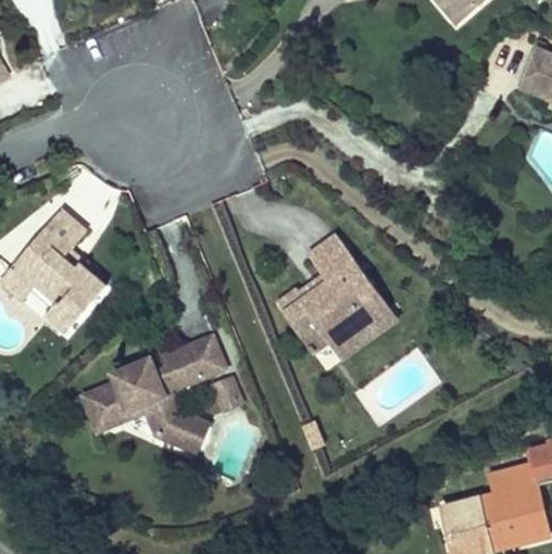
[(363,0),(365,7),(398,0),(426,0),(430,1),(450,24),(459,17),(444,0),(363,0)]
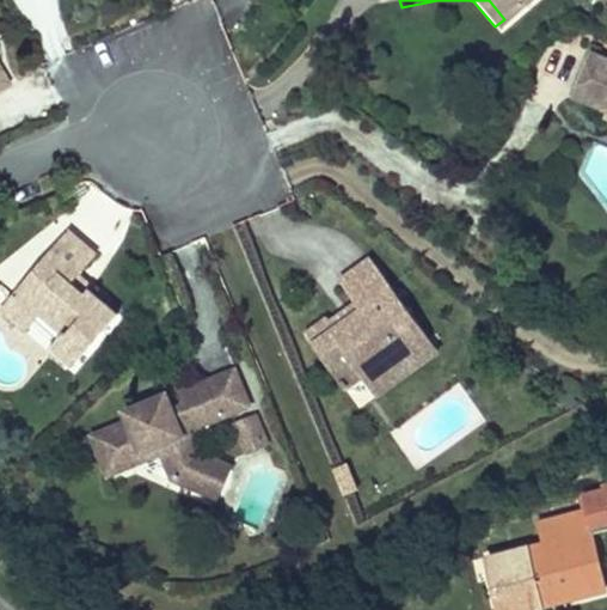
[(489,0),(504,19),(528,0),(489,0)]
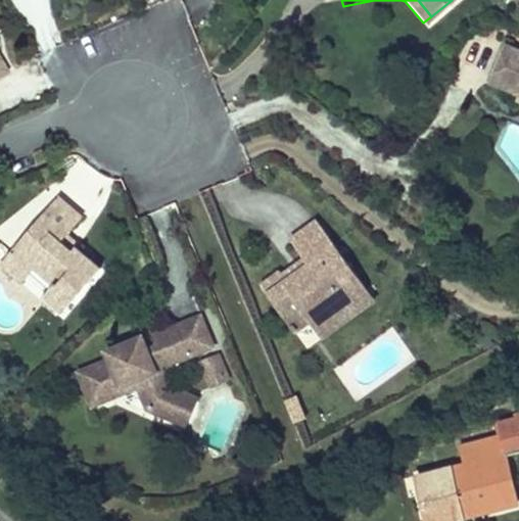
[(518,49),(505,44),(488,81),(516,93),(518,94),(518,49)]
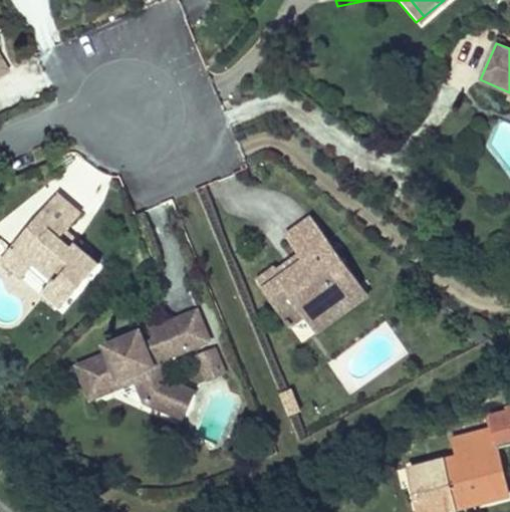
[(53,191),(11,242),(34,261),(51,275),(40,288),(59,303),(94,260),(61,232),(78,212),(53,191)]
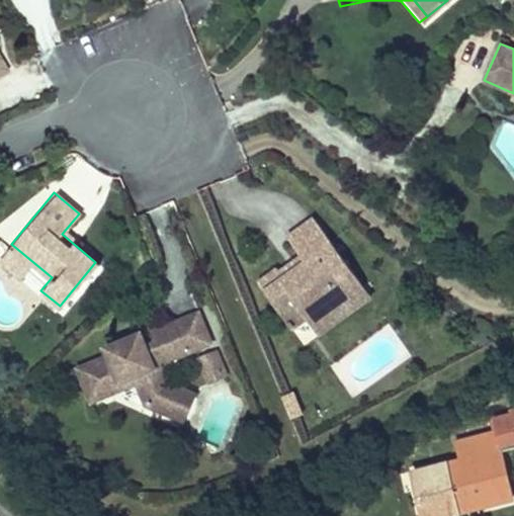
[(269,264),(253,276),(277,311),(293,298),(306,315),(324,302),(330,311),(362,288),(312,219),(285,238),(296,253),(303,262),(279,278),(273,270),(269,264)]
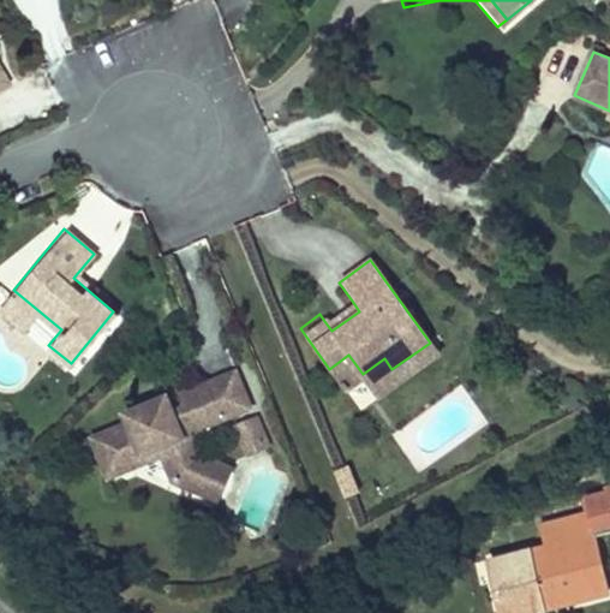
[(0,305),(0,311),(25,333),(41,313),(13,290),(0,305)]
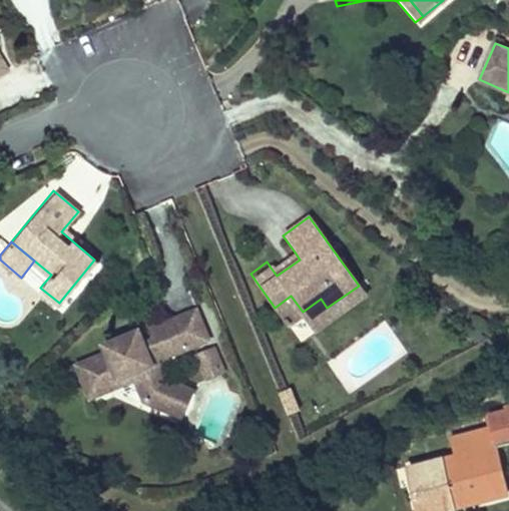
[(294,250),(271,268),(277,276),(300,260),(294,250)]
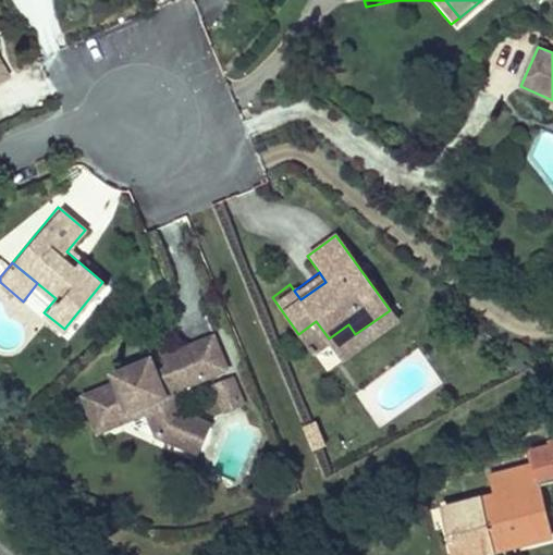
[(348,324),(329,338),(344,358),(396,320),(390,310),(355,334),(348,324)]
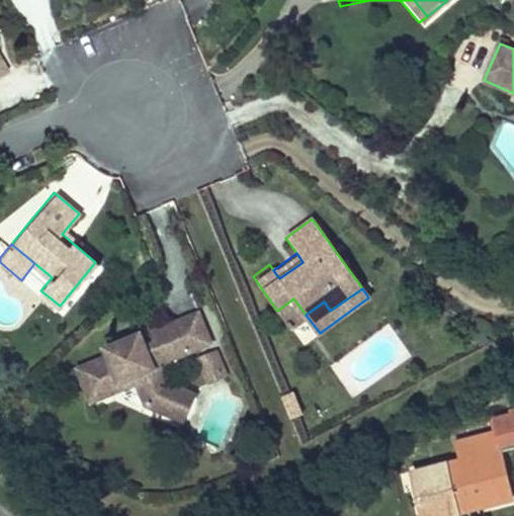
[(293,298),(277,311),(289,327),(306,315),(293,298)]
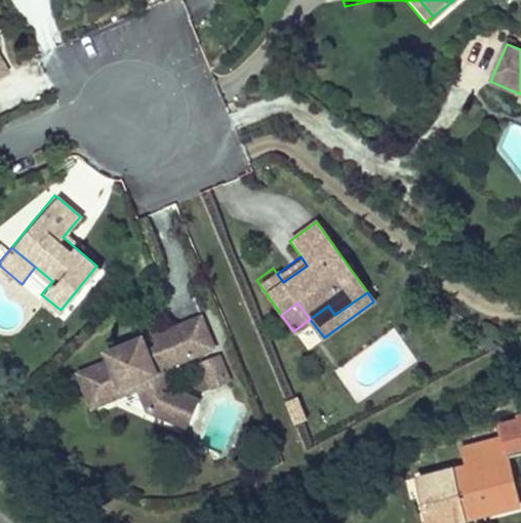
[(107,359),(76,373),(91,406),(112,396),(109,388),(131,377),(134,386),(143,402),(173,414),(184,390),(170,385),(162,366),(209,344),(196,317),(154,336),(158,346),(147,352),(144,345),(127,353),(122,343),(104,352),(107,359)]
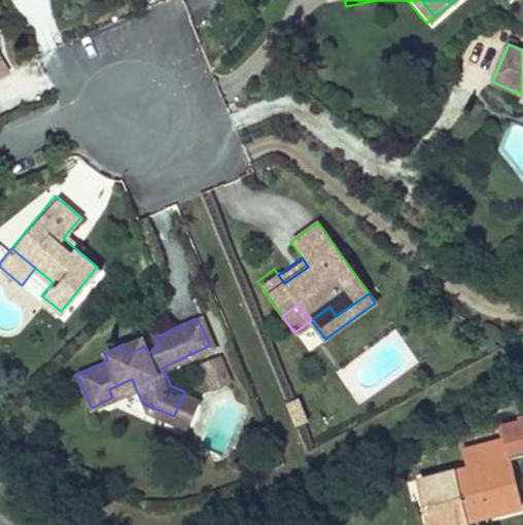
[(139,337),(123,344),(128,354),(144,346),(139,337)]
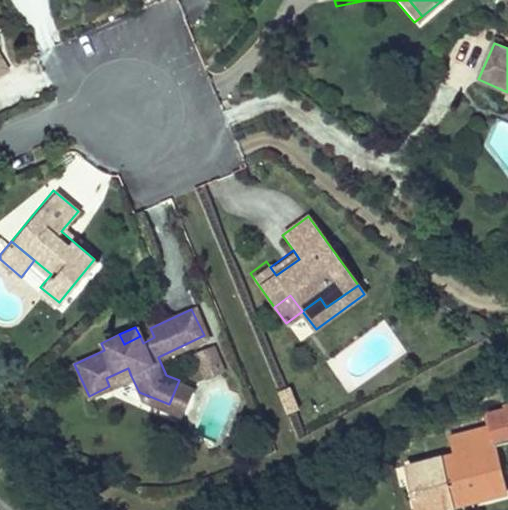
[(210,373),(229,369),(223,343),(204,347),(210,373)]
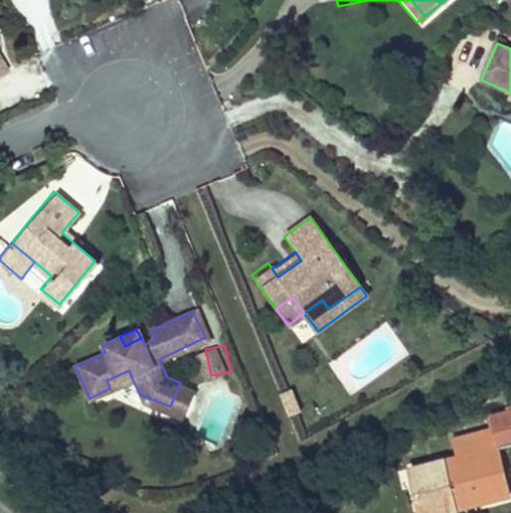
[(107,380),(110,388),(132,378),(129,370),(107,380)]
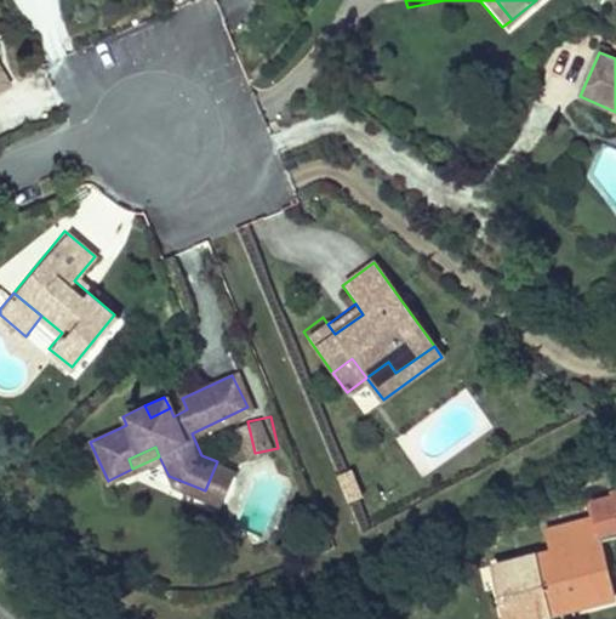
[(239,470),(217,461),(205,490),(227,499),(239,470)]
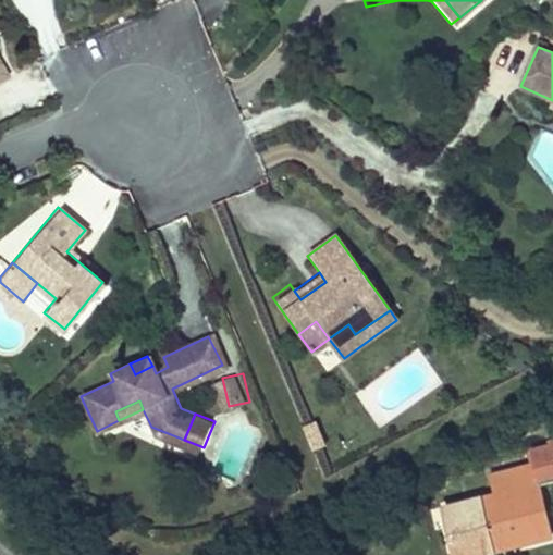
[(317,448),(333,443),(324,417),(308,422),(317,448)]
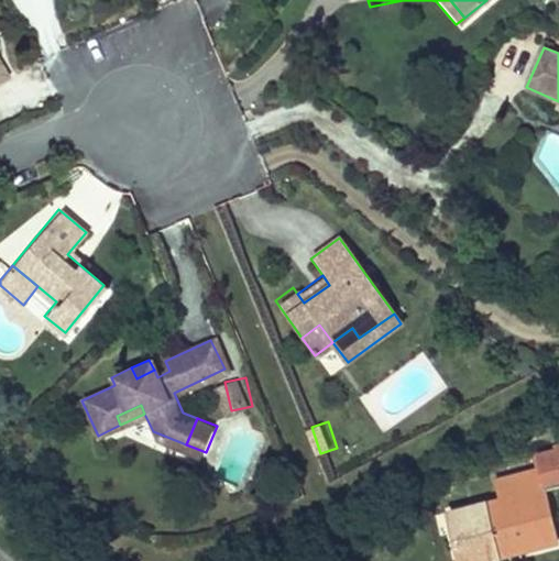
[(512,547),(558,531),(558,503),(551,480),(558,477),(558,436),(558,441),(540,447),(545,459),(503,472),(508,492),(471,504),(477,523),(464,527),(472,550),(508,538),(512,547)]
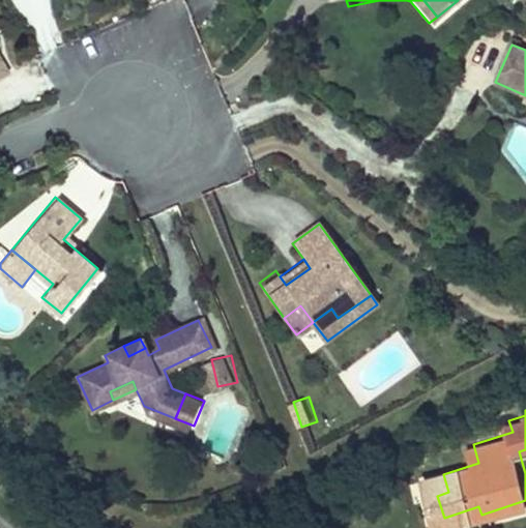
[(448,492),(443,474),(431,477),(437,496),(448,492)]
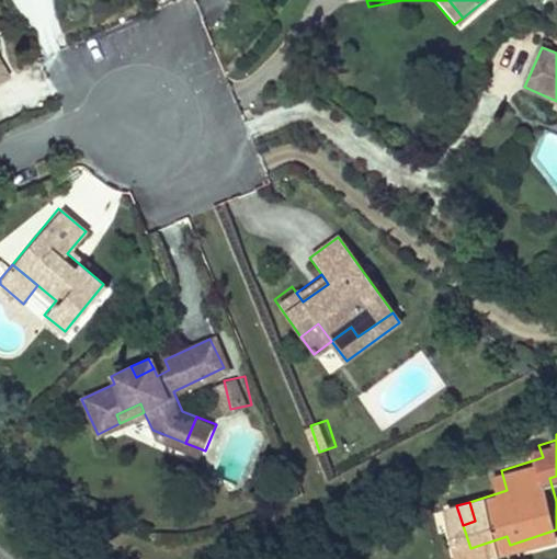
[(473,557),(510,545),(507,536),(470,548),(473,557)]
